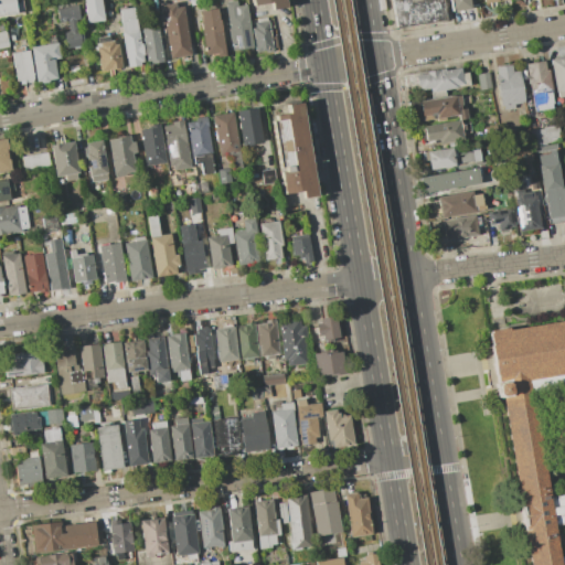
[(0,0),(14,0),(16,3),(19,2),(19,1),(23,0),(24,12),(0,16),(0,0)]
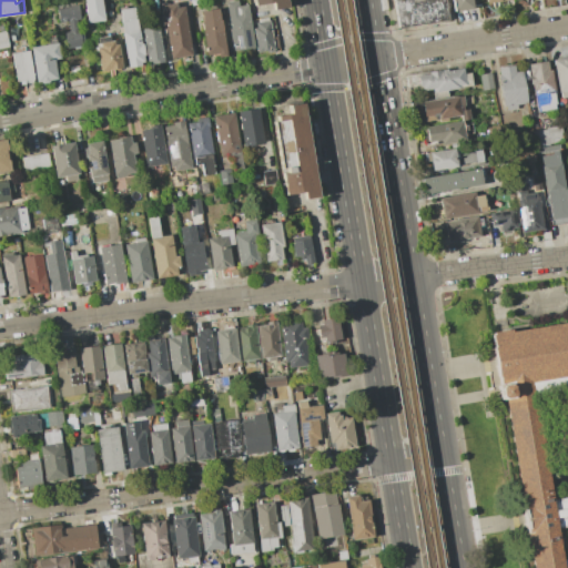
[(83,0),(100,0),(104,21),(87,23),(83,0)]
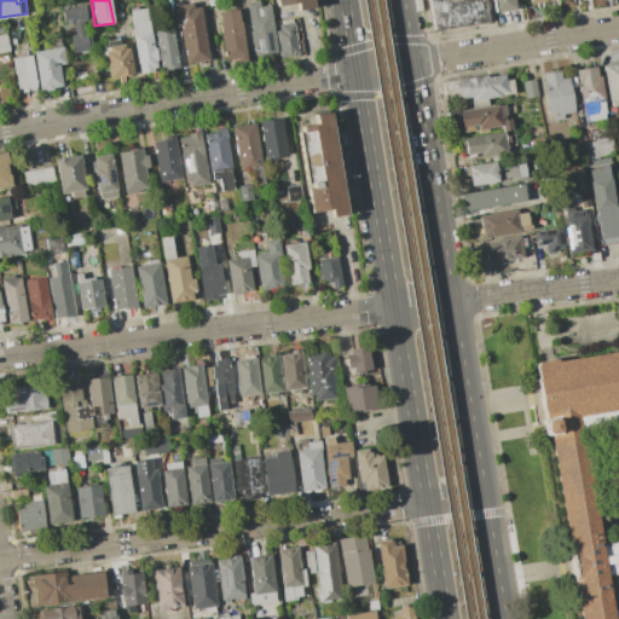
[(246,3),(259,0),(259,6),(270,5),(277,53),(254,57),(253,45),(252,45),(249,32),(250,32),(246,3)]
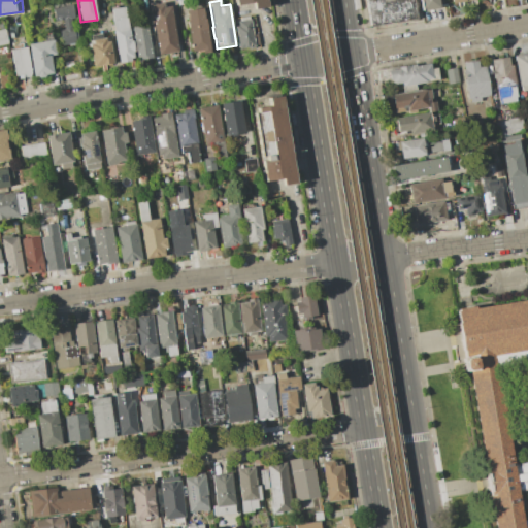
[(235,0),(265,0),(267,7),(253,9),(252,3),(236,5),(235,0)]
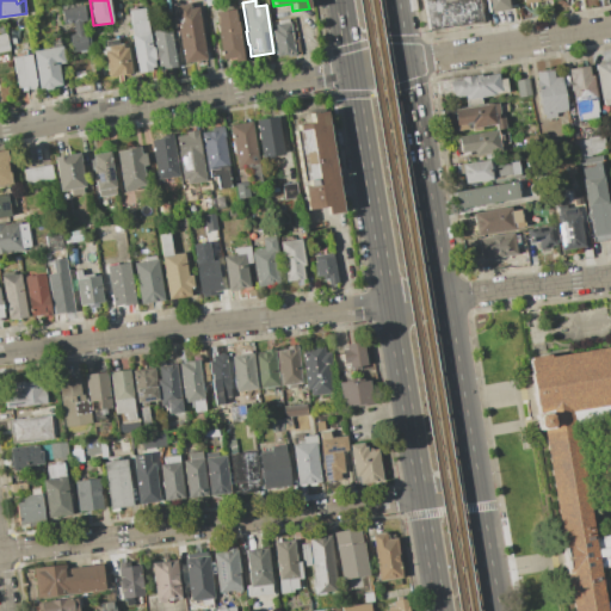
[(423,0),(479,0),(482,23),(429,32),(423,0)]
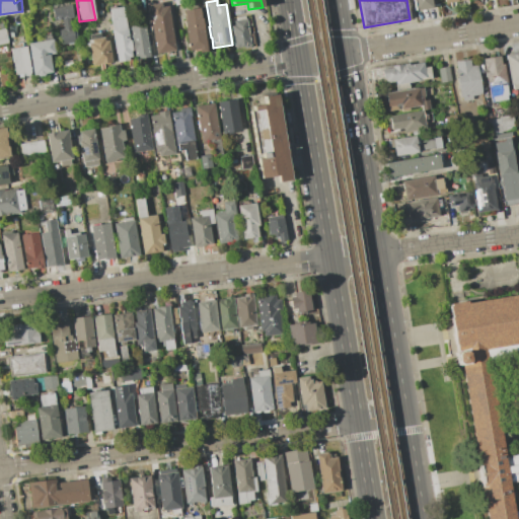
[(432,0),(433,7),(414,10),(412,0),(432,0)]
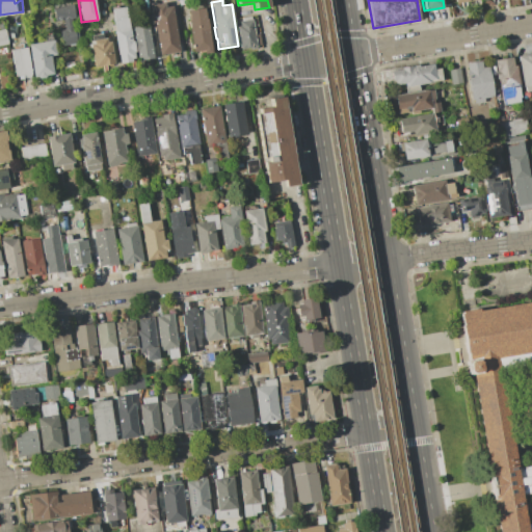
[(152,5),(166,2),(166,6),(173,5),(180,52),(179,52),(179,56),(173,57),(173,53),(159,55),(152,5)]
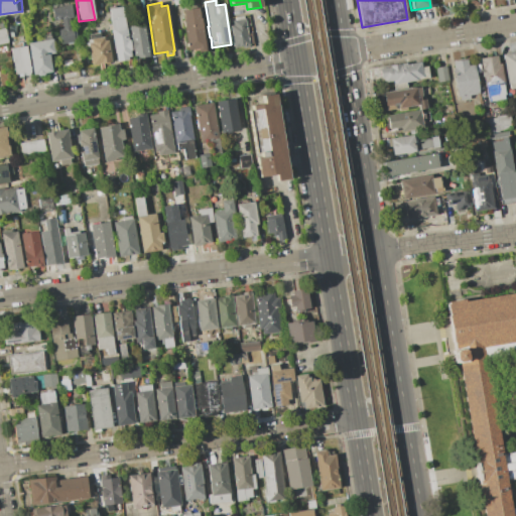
[(51,8),(71,5),(77,42),(60,44),(57,28),(62,27),(61,19),(53,20),(51,8)]
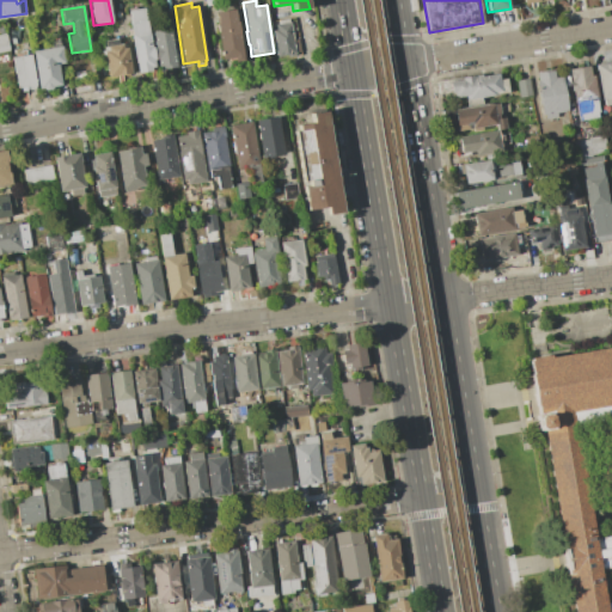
[(153,47),(155,60),(154,60),(155,66),(151,67),(152,72),(138,74),(136,63),(135,63),(130,35),(132,35),(130,24),(128,11),(146,8),(152,47),(153,47)]
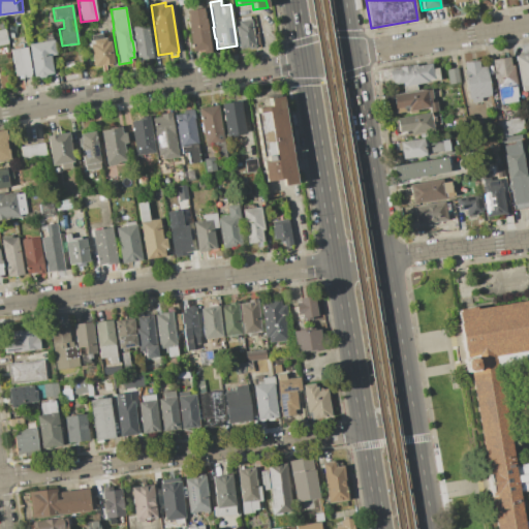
[(187,9),(205,7),(212,49),(192,52),(187,20),(189,20),(187,9)]
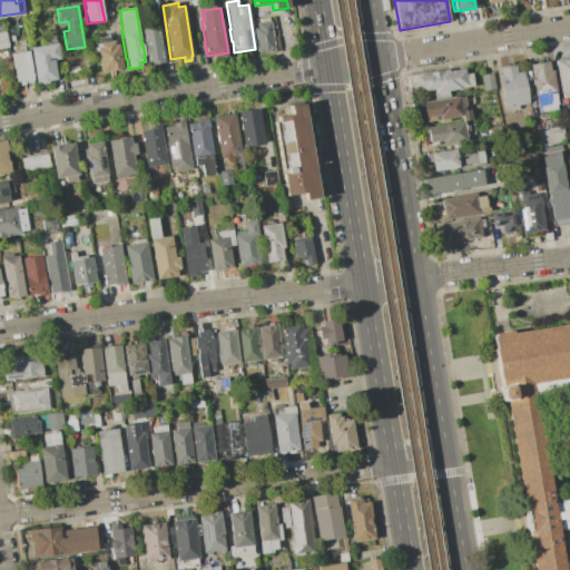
[(254,29),(257,28),(256,22),(271,20),(275,50),(258,52),(254,29)]
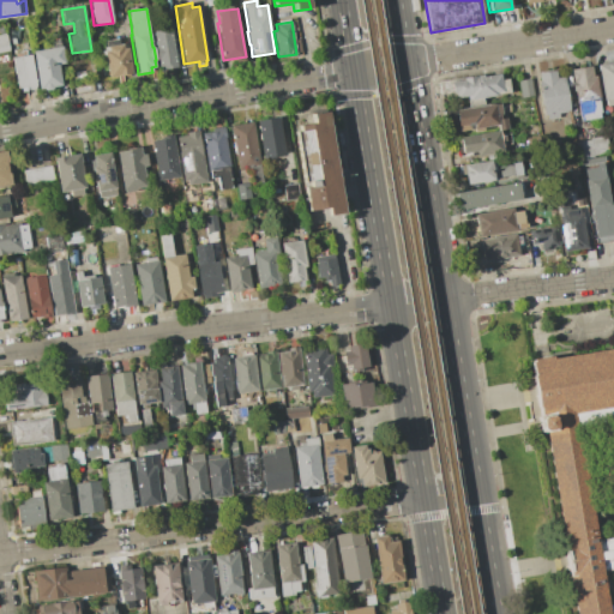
[(156,60),(154,47),(156,47),(154,31),(172,29),(178,67),(164,70),(164,66),(158,67),(157,59),(156,60)]
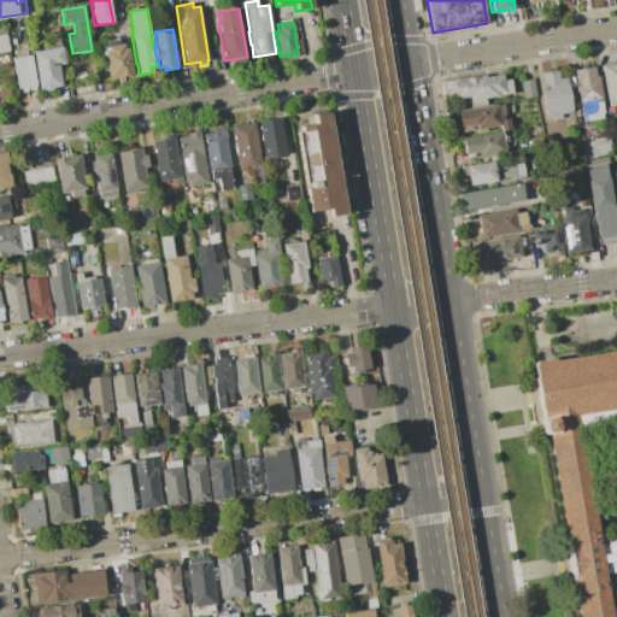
[(0,34),(6,34),(10,52),(0,53),(0,34)]
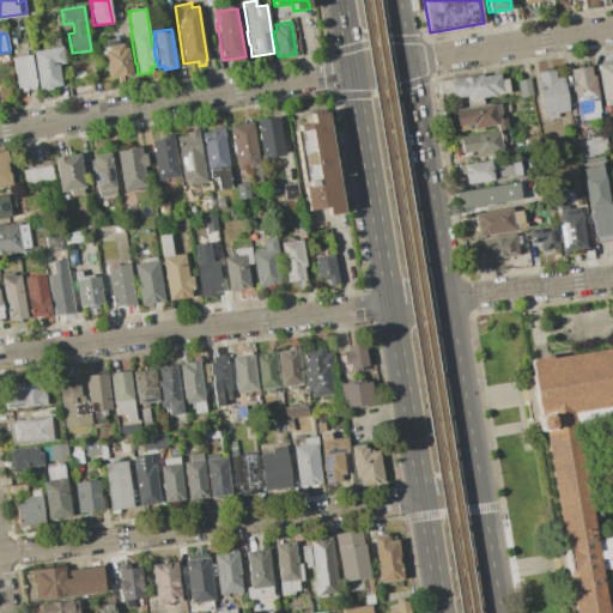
[(132,74),(108,78),(104,52),(105,52),(103,41),(117,38),(119,44),(122,43),(123,48),(127,48),(132,74)]
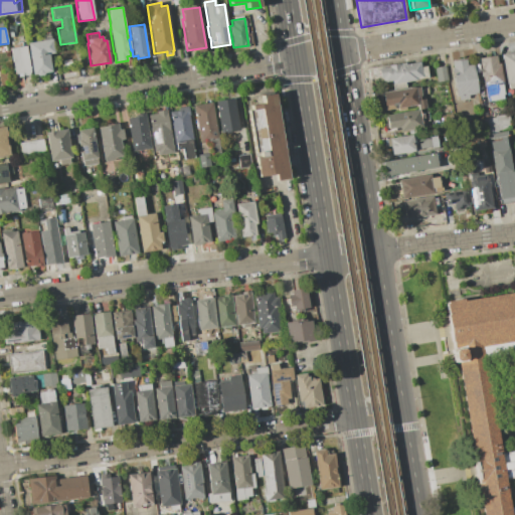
[(27,42),(51,39),(54,53),(47,54),(50,72),(43,73),(44,75),(35,76),(35,74),(32,74),(27,42)]
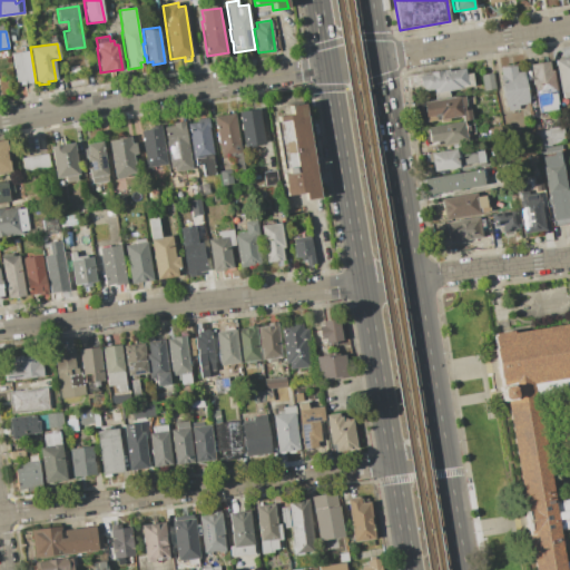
[(11,53),(30,50),(36,82),(25,85),(25,80),(16,81),(11,53)]
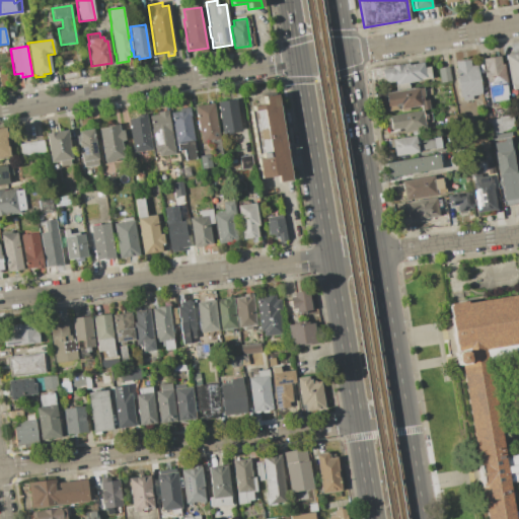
[(505,55),(513,54),(513,55),(516,54),(516,53),(518,52),(518,88),(512,89),(512,85),(510,85),(505,55)]
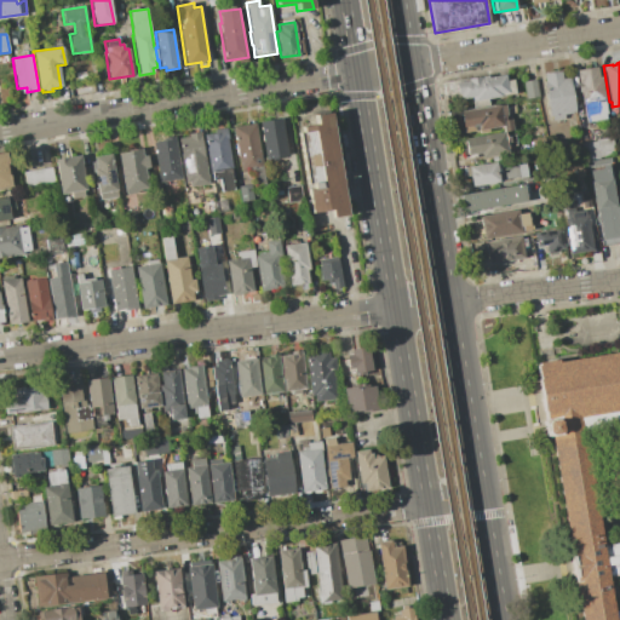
[(577,70),(597,67),(600,78),(602,76),(608,114),(606,114),(607,119),(586,122),(584,105),(583,105),(580,92),(578,93),(577,82),(578,82),(577,70)]
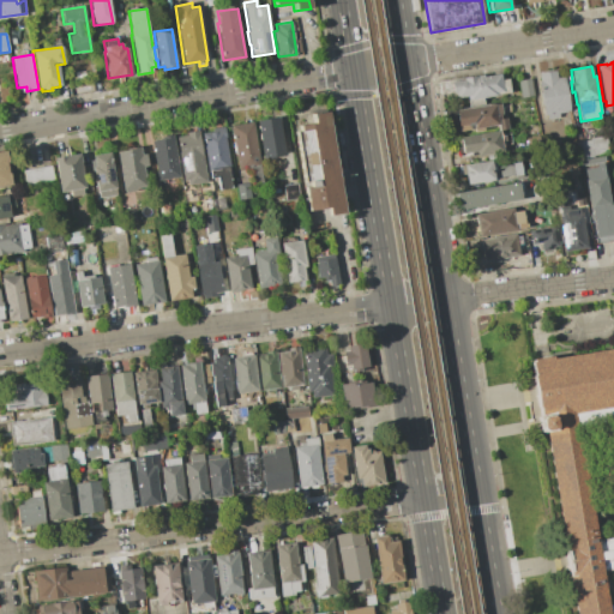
[(539,73),(557,71),(558,77),(566,76),(572,112),(559,114),(560,118),(547,119),(546,115),(543,115),(539,82),(540,80),(539,73)]
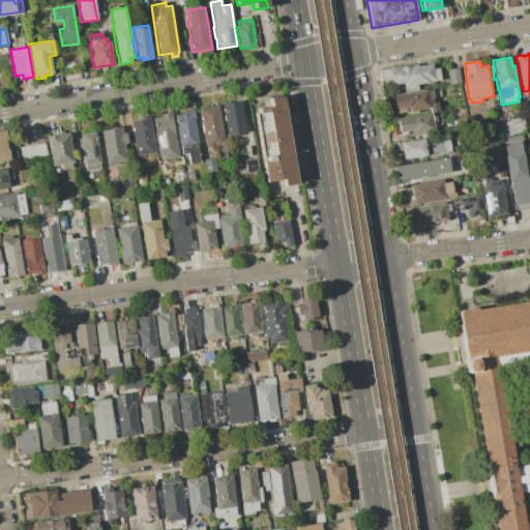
[(388,70),(400,69),(399,67),(410,65),(411,67),(432,64),(433,68),(440,67),(442,81),(417,84),(418,90),(404,92),(403,83),(393,84),(392,80),(390,80),(388,70)]
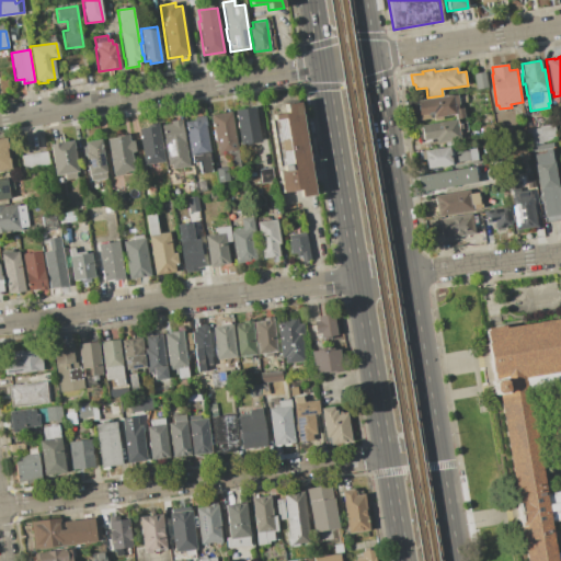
[(473,73),(489,71),(491,87),(476,89),(473,73)]
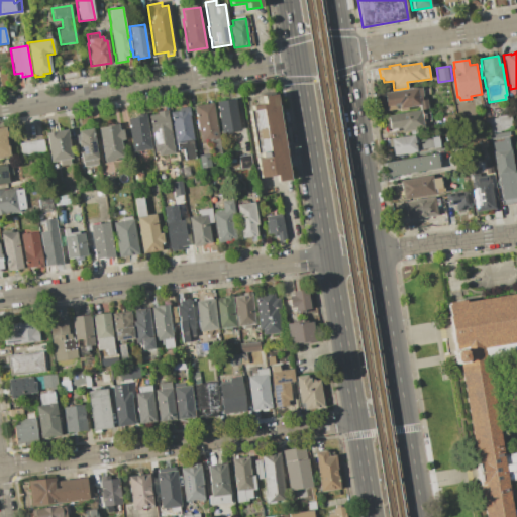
[(383,93),(421,87),(422,89),(430,88),(430,93),(423,95),(423,96),(418,97),(419,101),(425,100),(427,108),(418,109),(417,105),(406,107),(407,110),(399,111),(398,108),(386,110),(383,93)]
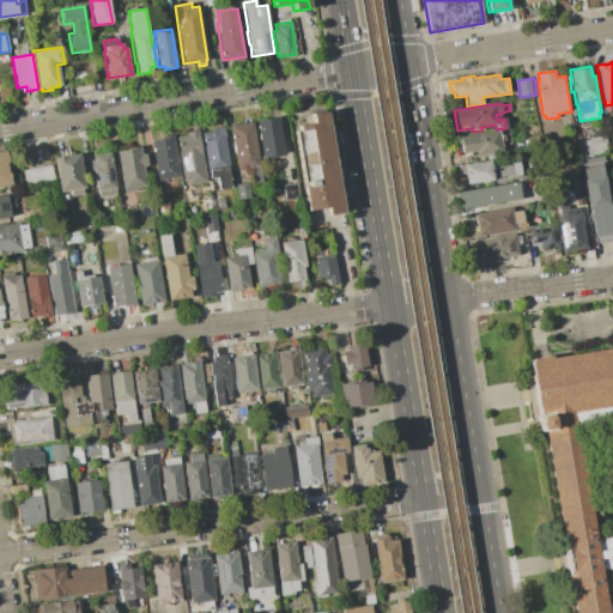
[(303,187),(309,187),(309,181),(303,182),(295,131),(298,131),(298,125),(313,122),(311,113),(328,110),(344,212),(328,214),(327,206),(307,210),(303,187)]
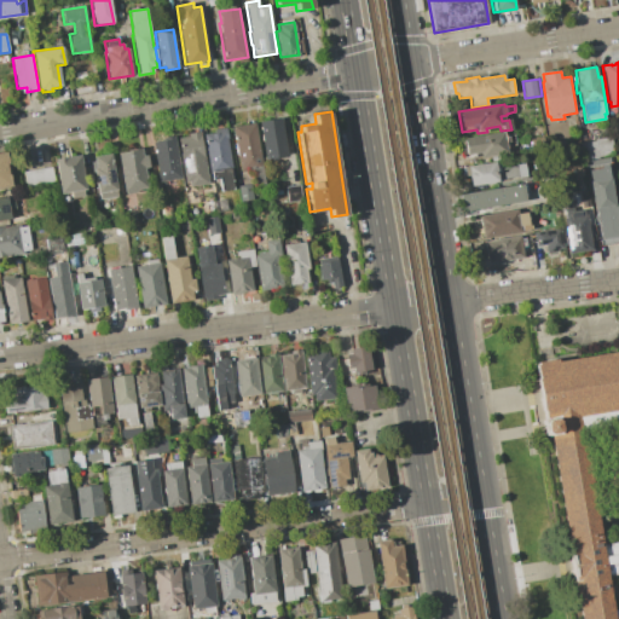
[(258,121),(281,117),(288,157),(264,161),(258,121)]
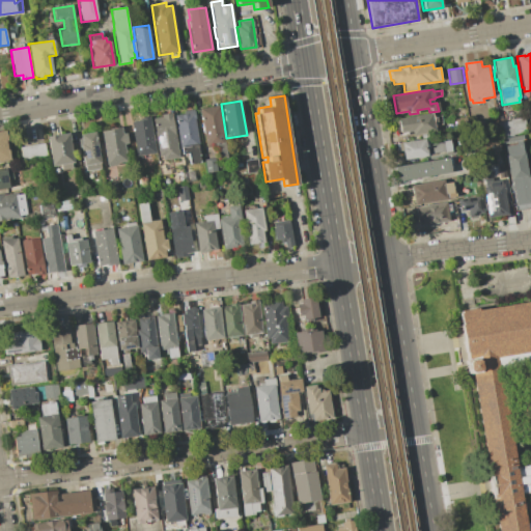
[(199,108),(220,105),(225,141),(212,143),(213,146),(205,147),(199,108)]
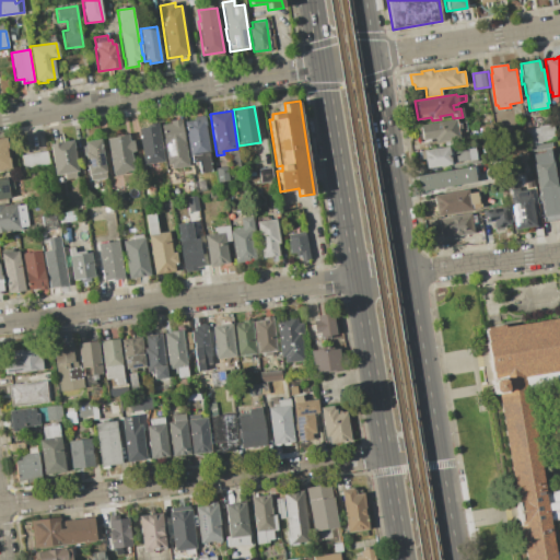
[(185,121),(196,119),(196,117),(205,115),(211,151),(208,151),(211,172),(200,174),(198,162),(191,163),(185,121)]
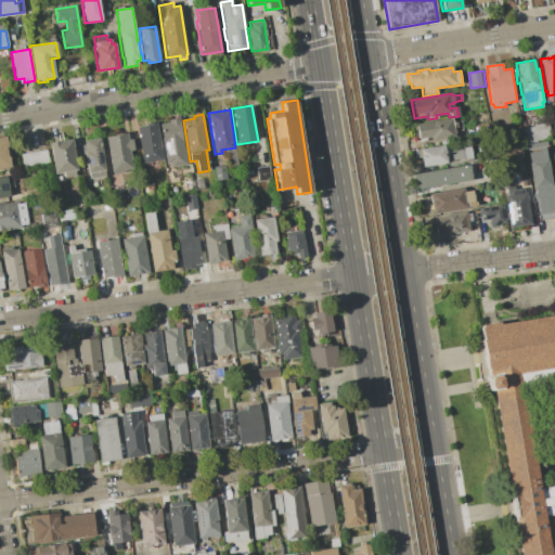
[(159,124),(169,123),(169,119),(180,117),(188,165),(167,168),(159,124)]
